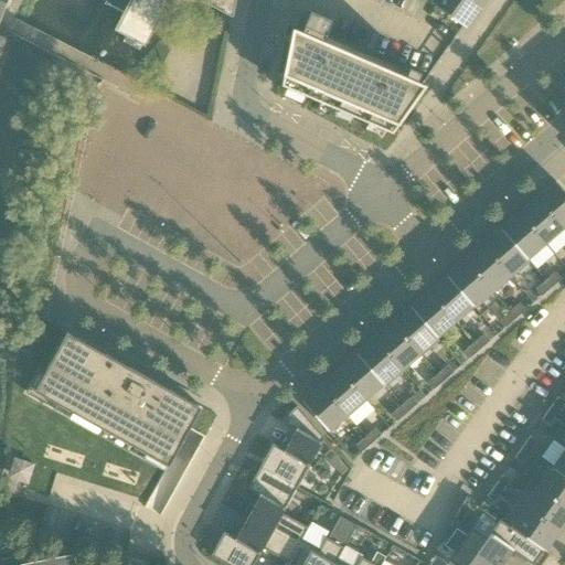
[(170,20),(226,49),(236,0),(132,0),(118,30),(127,34),(124,42),(140,51),(144,43),(145,44),(167,0),(177,0),(180,1),(170,20)]
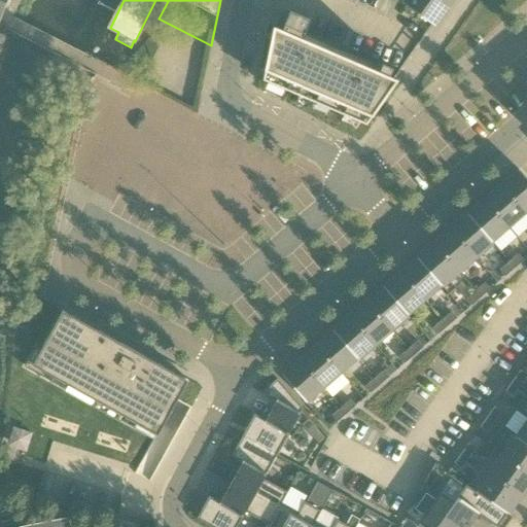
[(448,9),(435,0),(405,0),(402,4),(435,27),(448,9)]
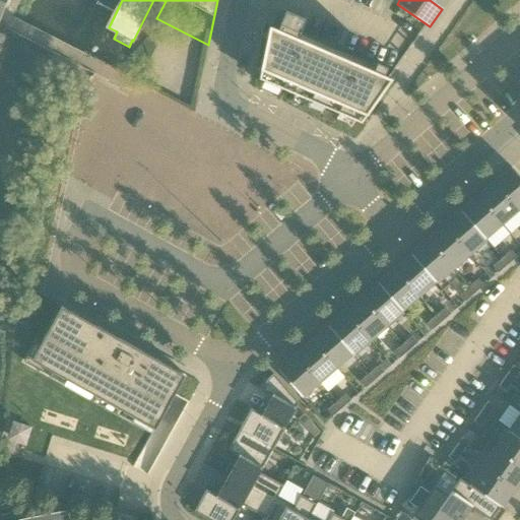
[(430,0),(442,9),(448,0),(430,0)]
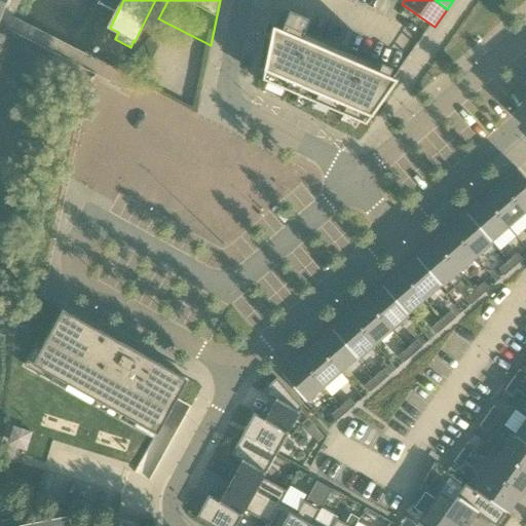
[(288,16),(282,31),(276,29),(273,27),(273,28),(263,79),(268,82),(286,89),(299,96),(329,108),(343,114),(360,121),(366,124),(366,123),(397,80),(395,79),(392,78),(388,77),(387,76),(301,39),(303,34),(309,20),(290,11),(288,16)]
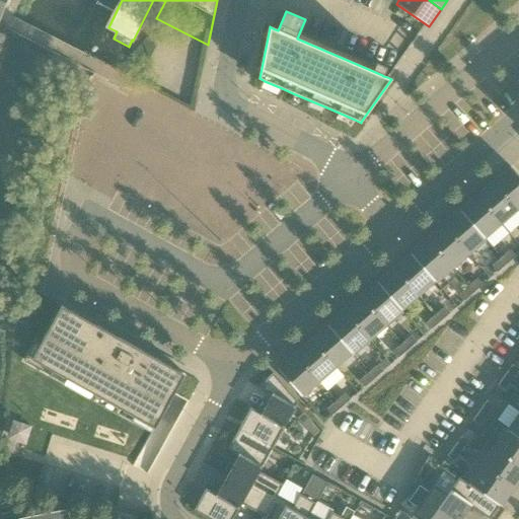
[(494,181),(518,210),(518,209),(518,175),(511,166),(494,181)]
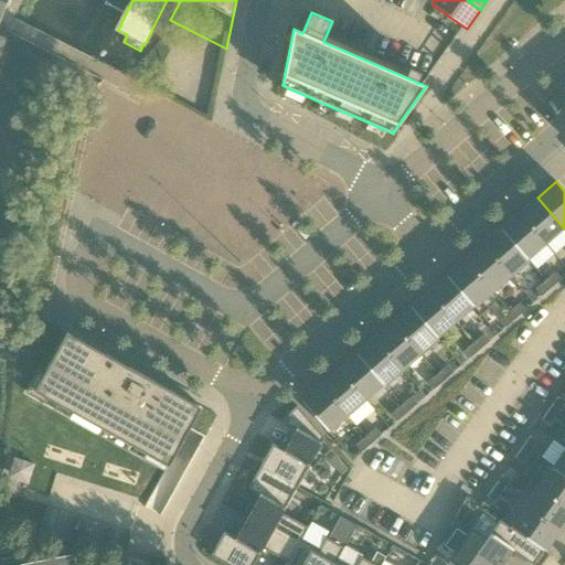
[(537,198),(520,213),(546,244),(564,228),(537,198)]
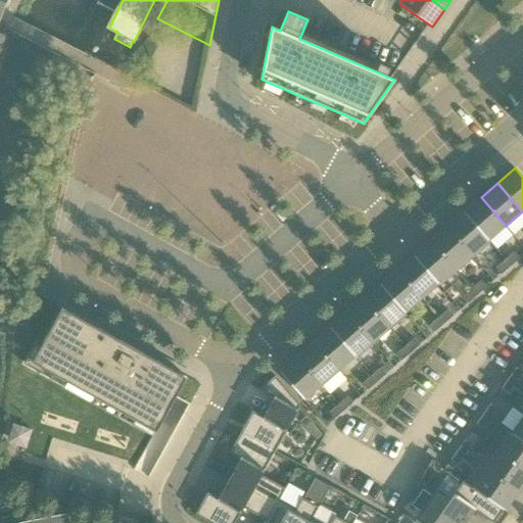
[(481,197),(465,211),(489,240),(506,226),(481,197)]
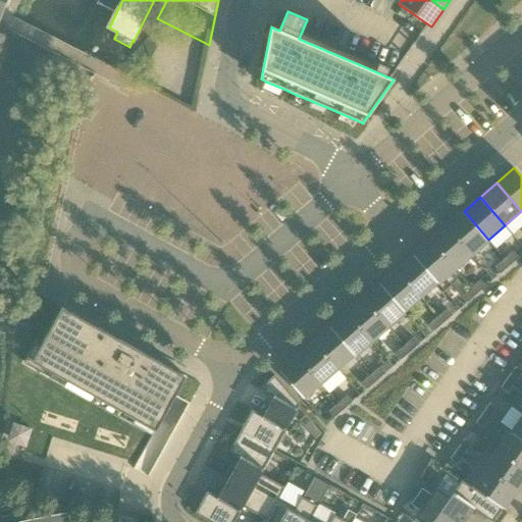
[(464,211),(447,225),(471,254),(488,240),(464,211)]
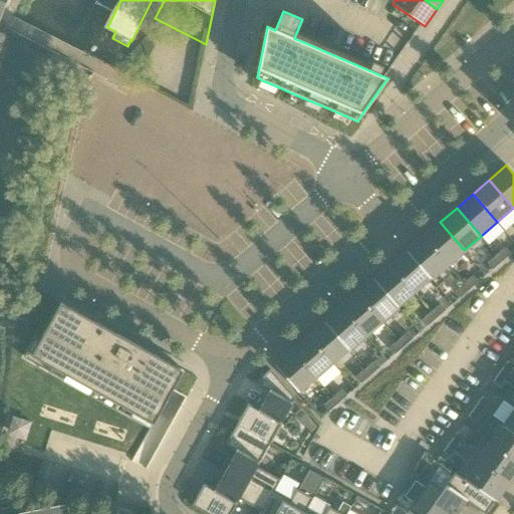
[(440,222),(424,237),(448,265),(464,250),(440,222)]
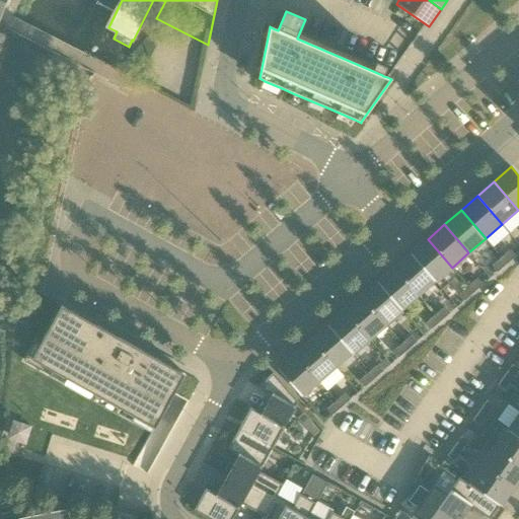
[(411,253),(435,282),(452,268),(428,239),(411,253)]
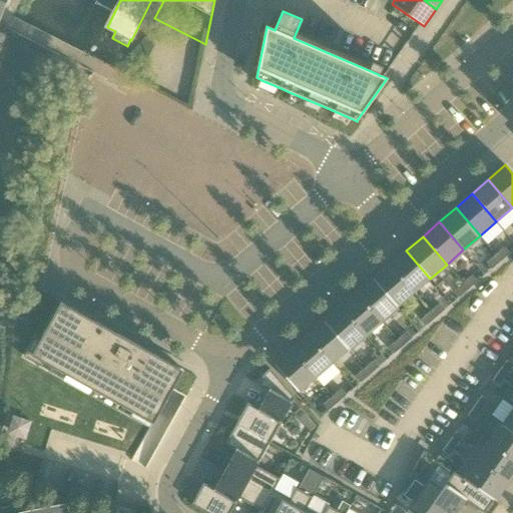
[(496,254),(501,262),(510,253),(505,247),(496,254)]
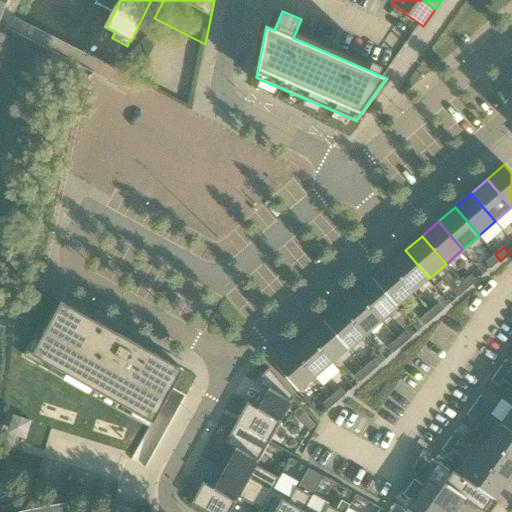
[(405,250),(389,264),(413,292),(429,278),(405,250)]
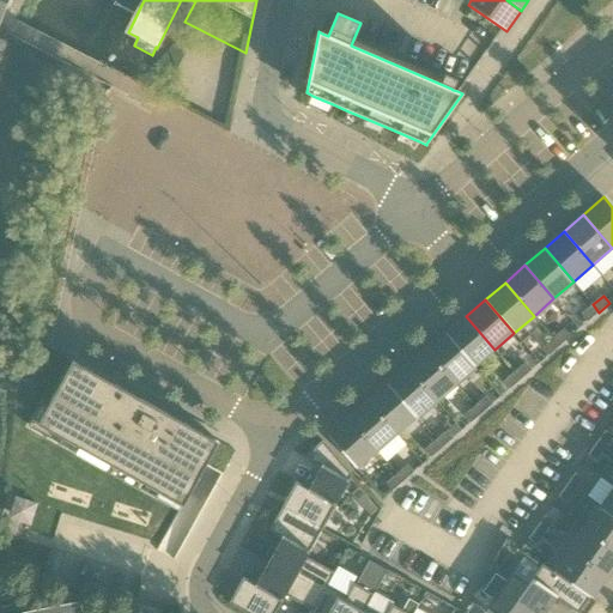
[(599,313),(593,304),(582,314),(588,322),(599,313)]
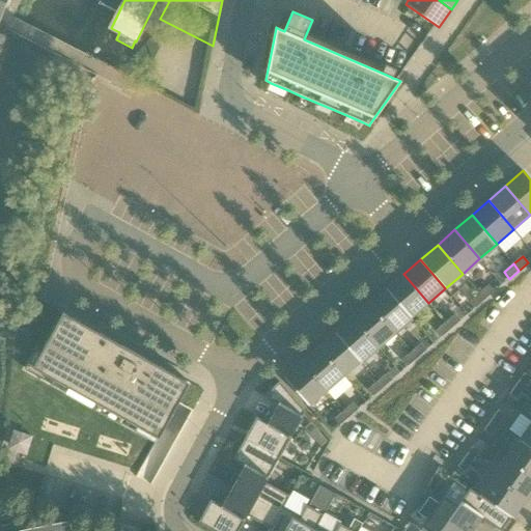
[(411,317),(428,303),(403,274),(386,288),(411,317)]
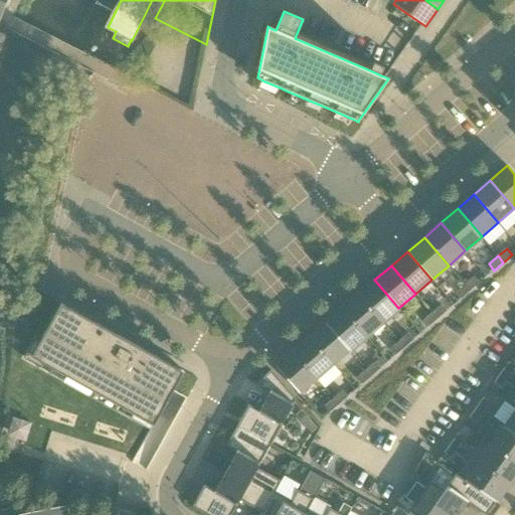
[(465,285),(470,291),(479,283),(474,277),(465,285)]
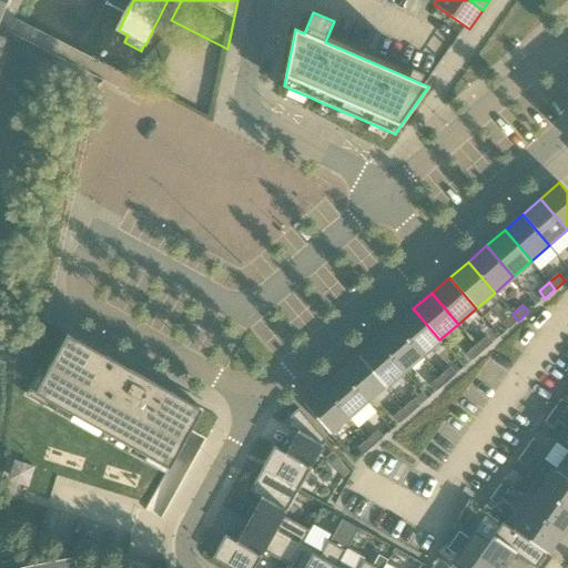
[(413,308),(395,325),(422,356),(439,340),(413,308)]
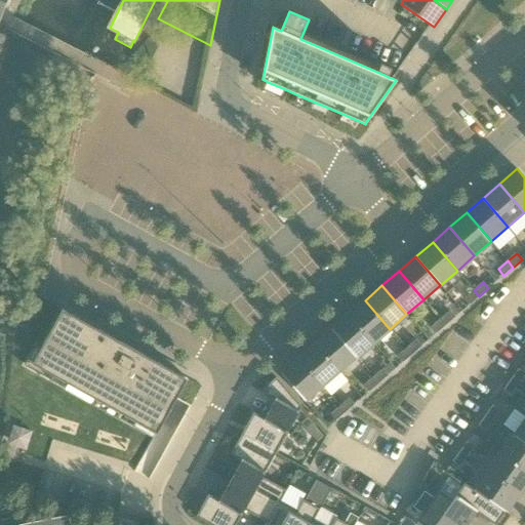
[(479,296),(474,290),(465,298),(470,305),(479,296)]
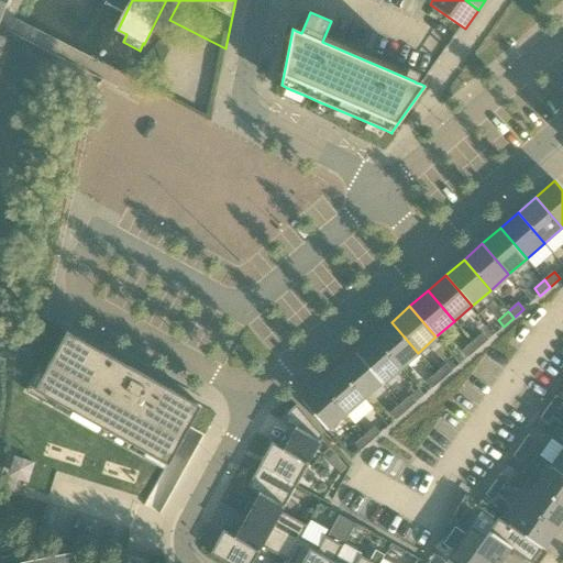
[(400,368),(418,353),(392,322),(373,338),(400,368)]
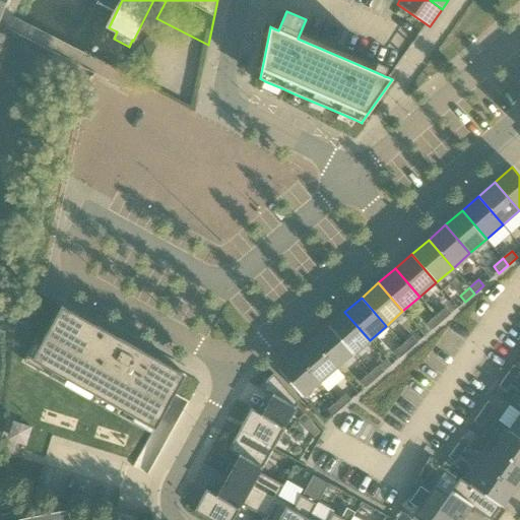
[(47,347),(38,363),(53,372),(51,376),(52,377),(54,372),(93,394),(90,398),(92,399),(94,394),(134,416),(131,420),(132,421),(135,416),(136,417),(137,414),(157,426),(186,375),(63,306),(42,344),(47,347)]
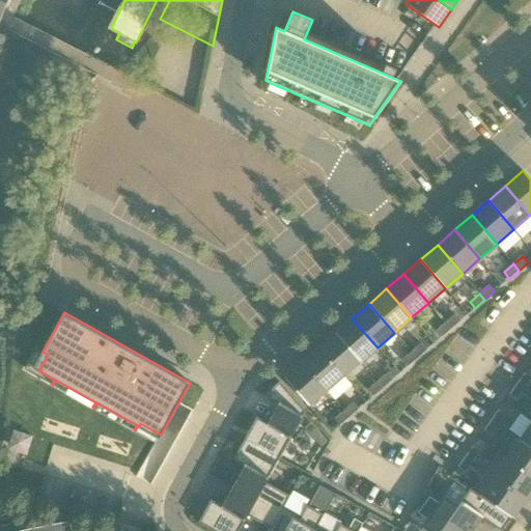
[(445,323),(451,329),(460,320),(454,314),(445,323)]
